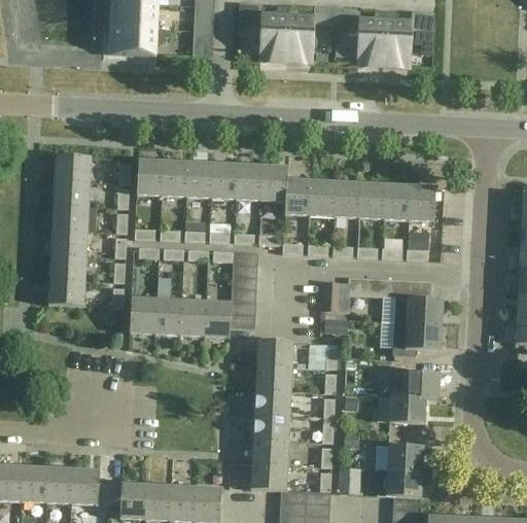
[(110,26),(154,29),(155,4),(111,2),(110,26)]
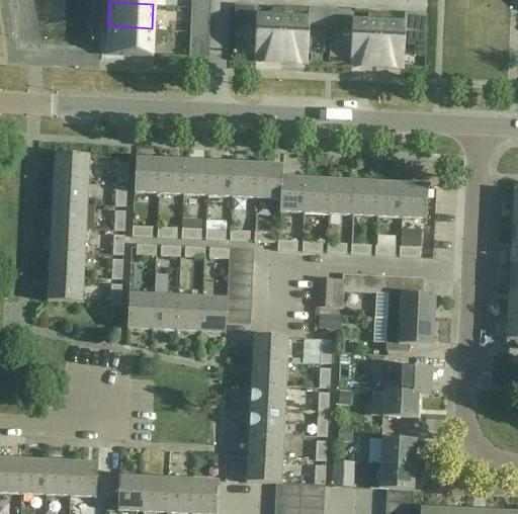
[(235,5),(234,19),(242,19),(243,5),(235,5)]
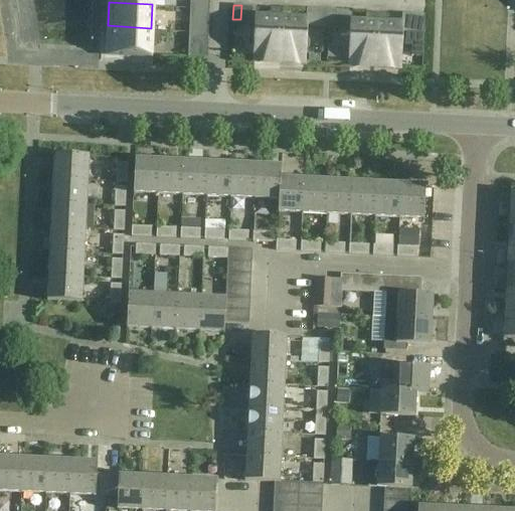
[(281,16),(282,16),(282,6),(270,5),(270,16),(255,15),(253,57),(279,59),(281,16)]
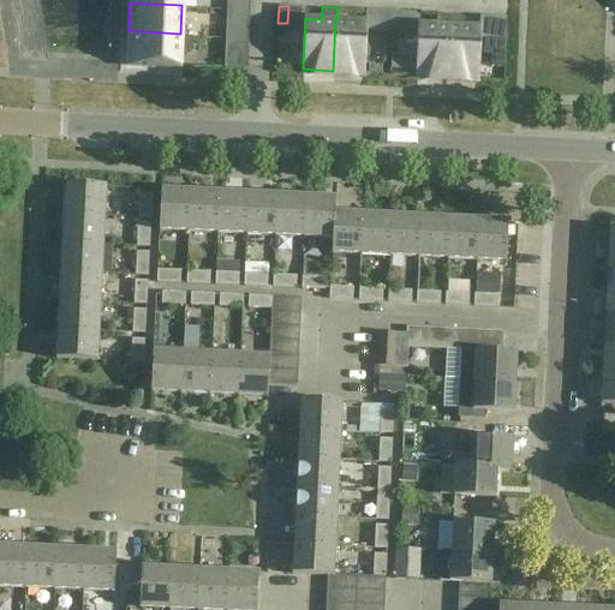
[(246,17),(246,7),(230,7),(228,17),(246,17)]
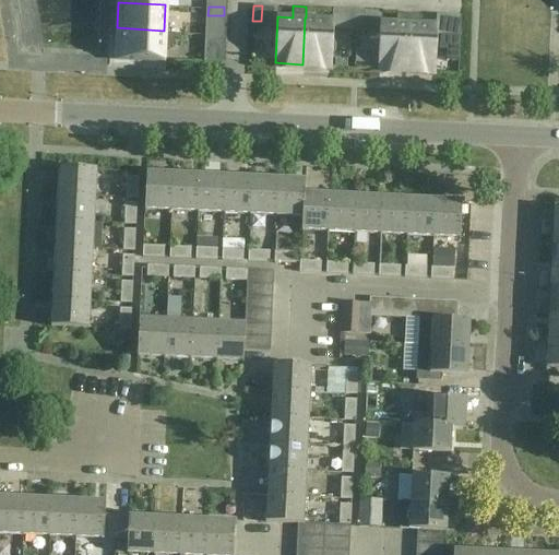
[(356,25),(356,10),(347,10),(347,25),(356,25)]
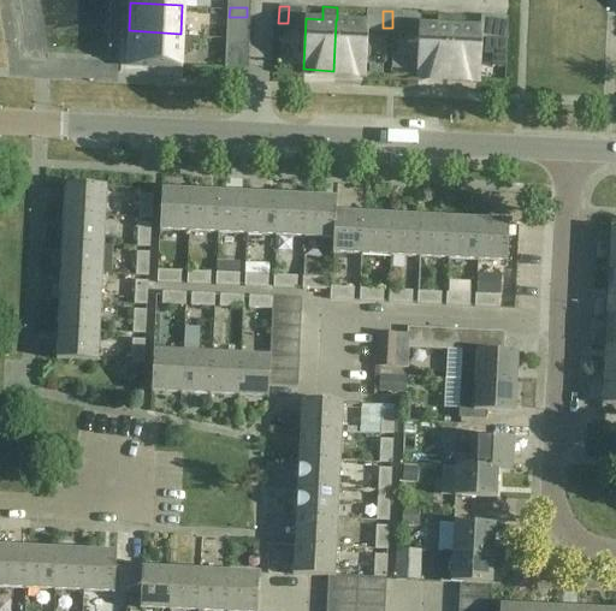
[(402,12),(392,11),(392,28),(402,29),(402,12)]
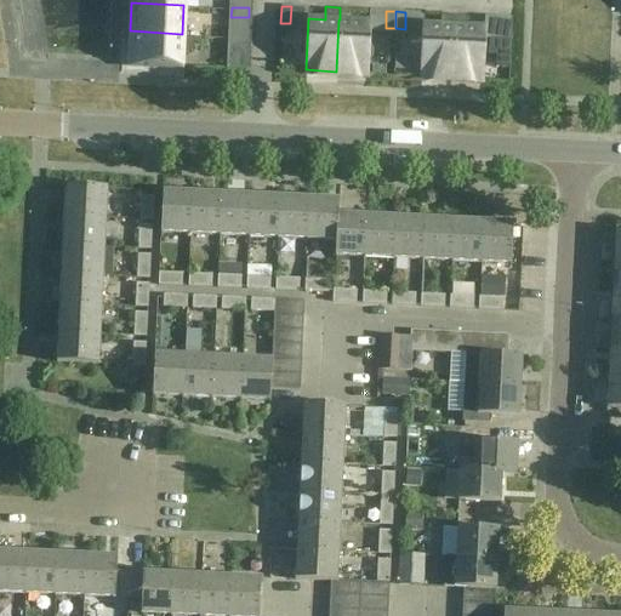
[(421,75),(451,77),(454,12),(440,12),(439,24),(423,24),(421,75)]
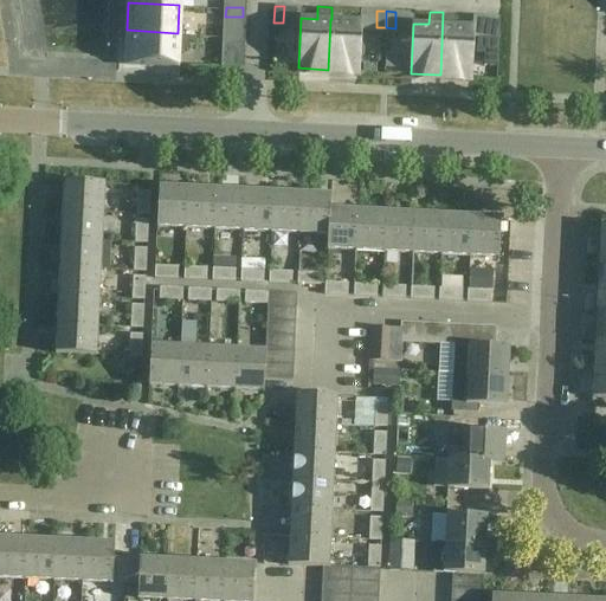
[(443,12),(440,75),(469,77),(471,26),(456,25),(456,13),(443,12)]
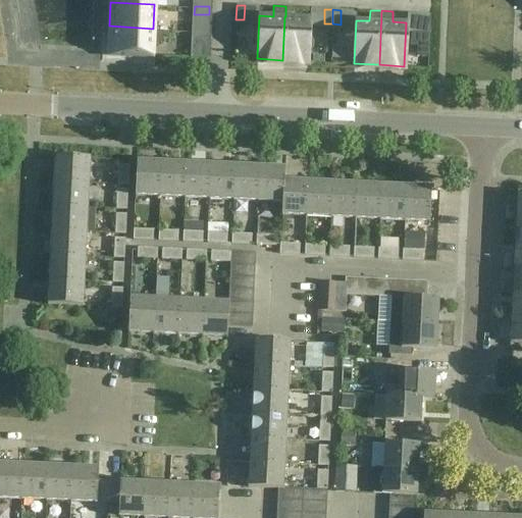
[(429,14),(421,13),(421,29),(429,29),(429,14)]
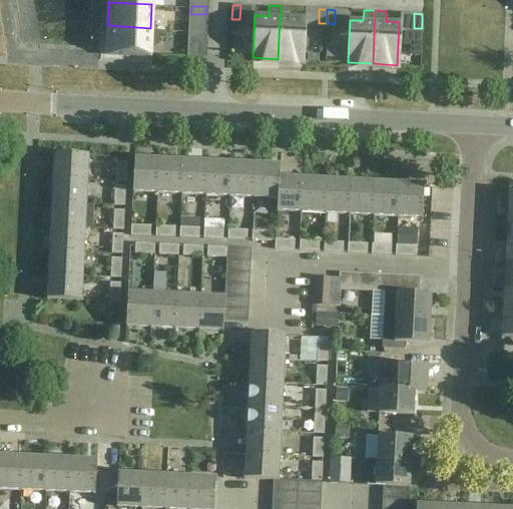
[(280,16),(278,59),(303,60),(305,17),(281,16),(280,16)]
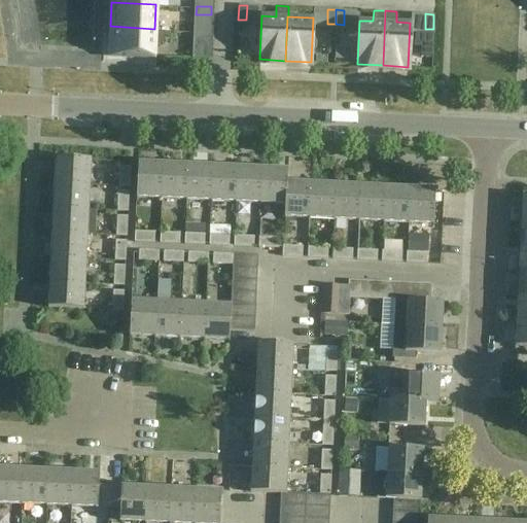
[(165,29),(154,29),(110,26),(109,51),(152,55),(153,41),(165,42),(165,29)]
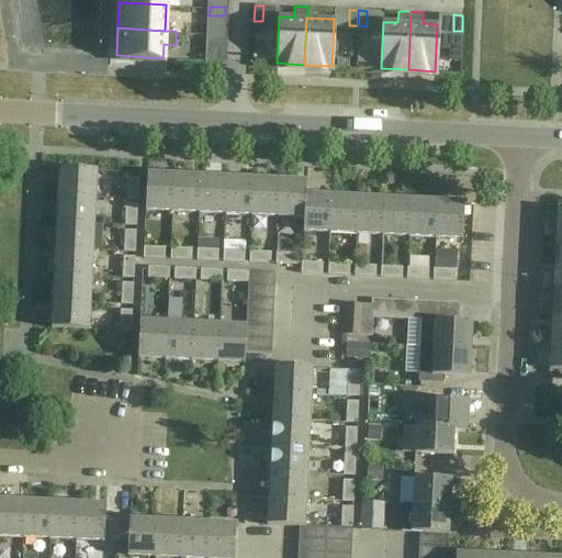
[(209,33),(208,42),(223,42),(224,33),(209,33)]
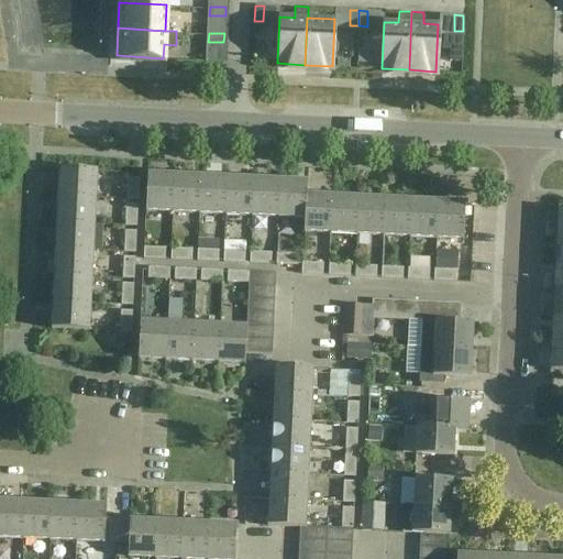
[(58,193),(97,195),(98,167),(59,165),(58,193)]
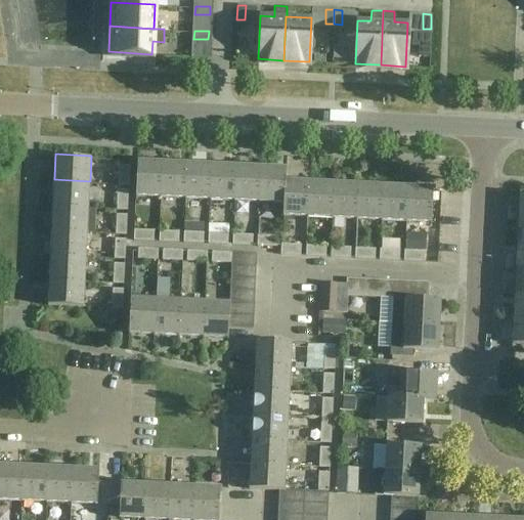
[(135,195),(161,196),(162,160),(136,158),(135,195)]
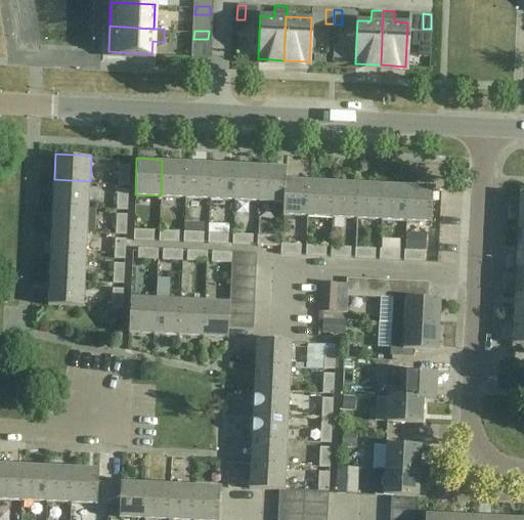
[(161,196),(185,198),(186,161),(162,160),(161,196)]
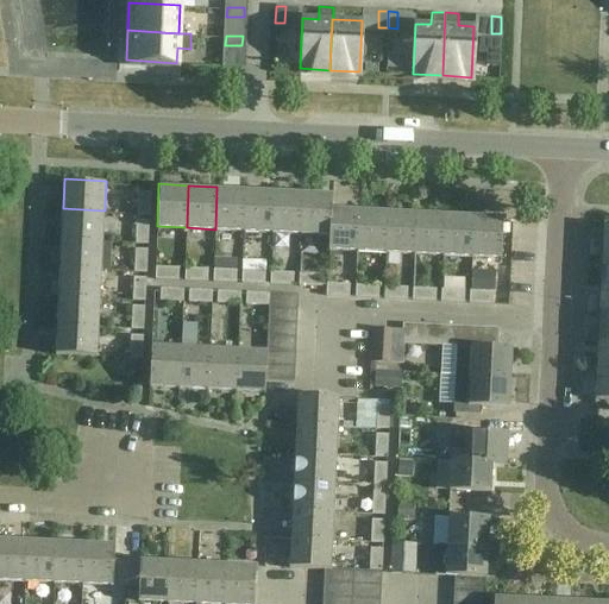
[(215,230),(244,231),(245,188),(217,187),(215,230)]
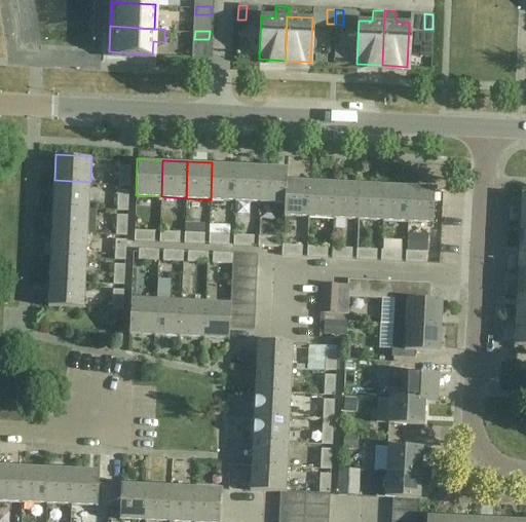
[(212,162),(211,199),(235,200),(236,163),(212,162)]
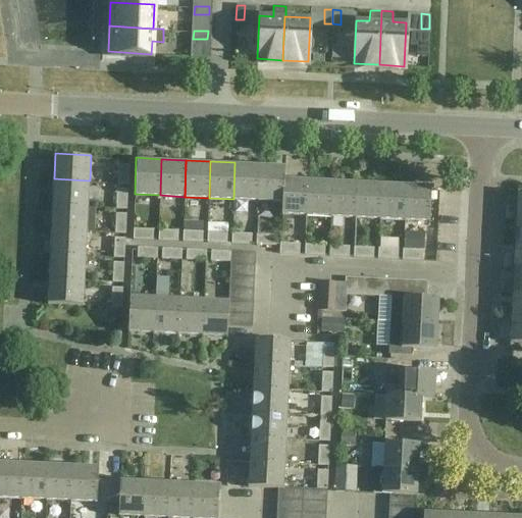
[(127,183),(128,162),(118,162),(117,182),(127,183)]
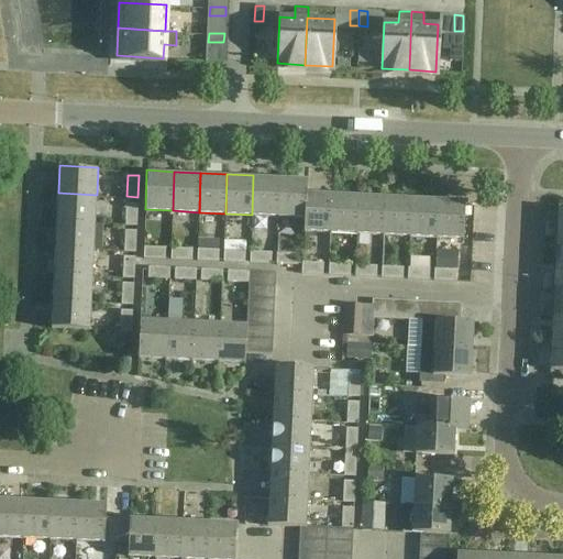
[(252,215),(277,216),(279,176),(253,175),(252,215)]
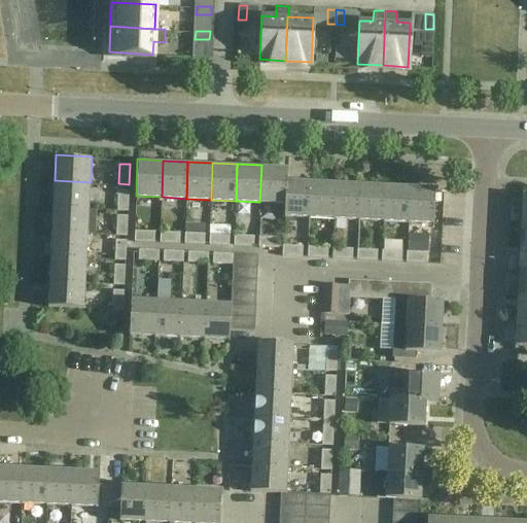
[(259,202),(283,203),(284,203),(286,179),(287,179),(287,167),(261,165),(259,202)]
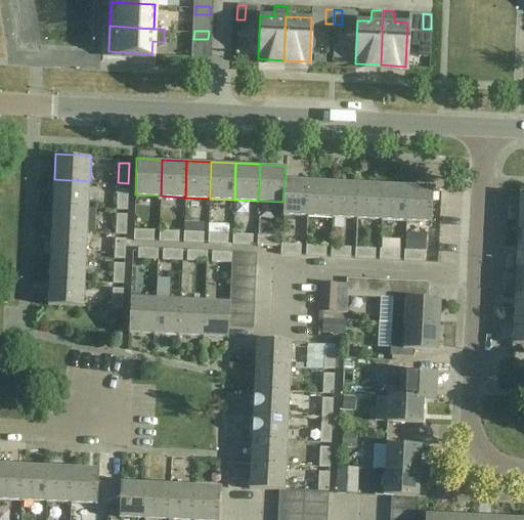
[(309,179),(286,178),(285,178),(282,202),(281,202),(281,214),(307,216),(309,179)]
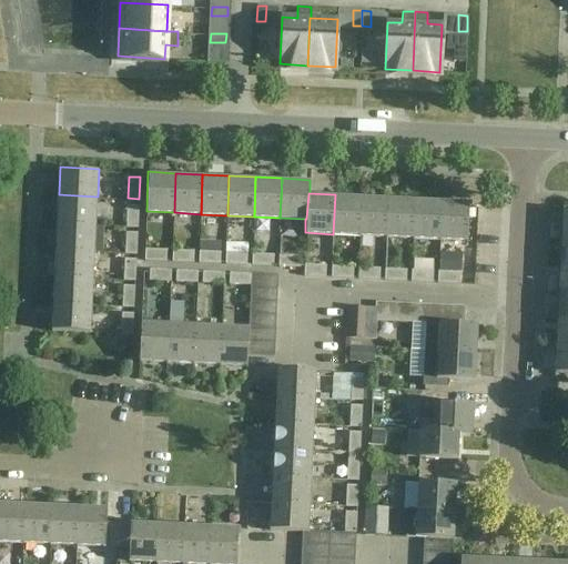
[(95,223),(98,197),(59,194),(57,221),(95,223)]
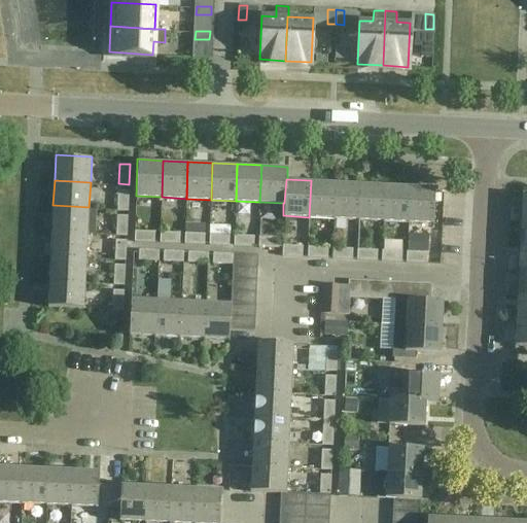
[(309,217),(334,218),(336,181),(311,180),(309,217)]
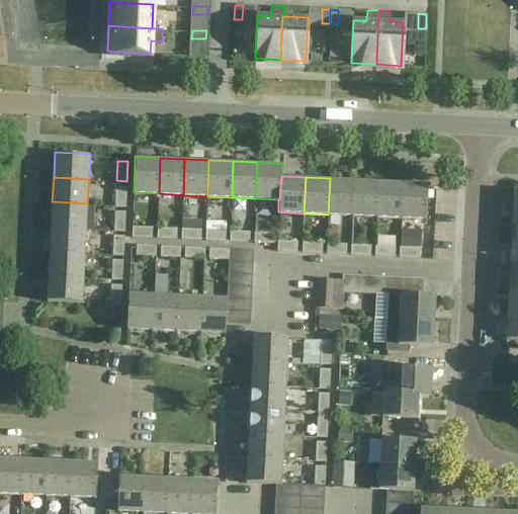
[(328,215),(352,216),(354,179),(330,178),(328,215)]
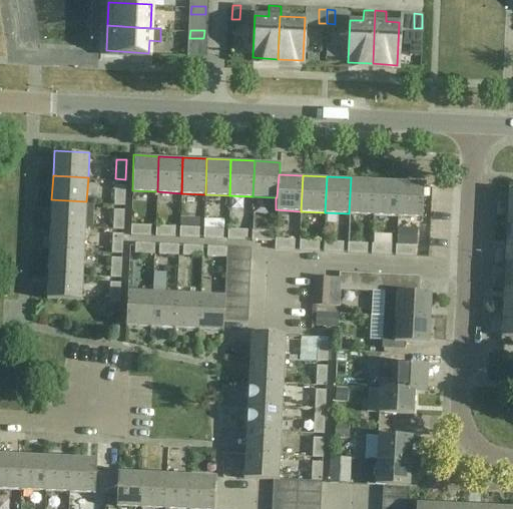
[(349,213),(373,214),(375,179),(351,177),(349,213)]
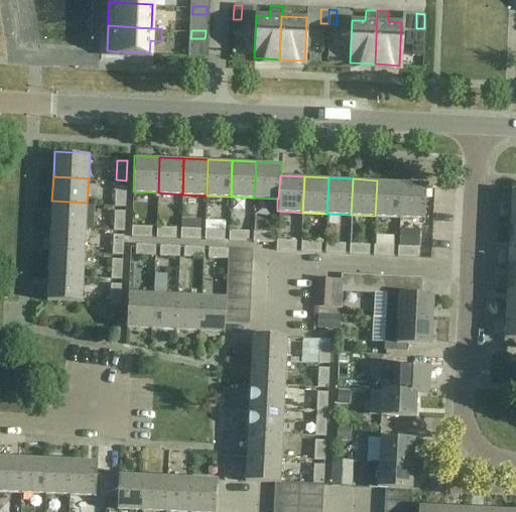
[(375,216),(399,217),(401,181),(377,180),(375,216)]
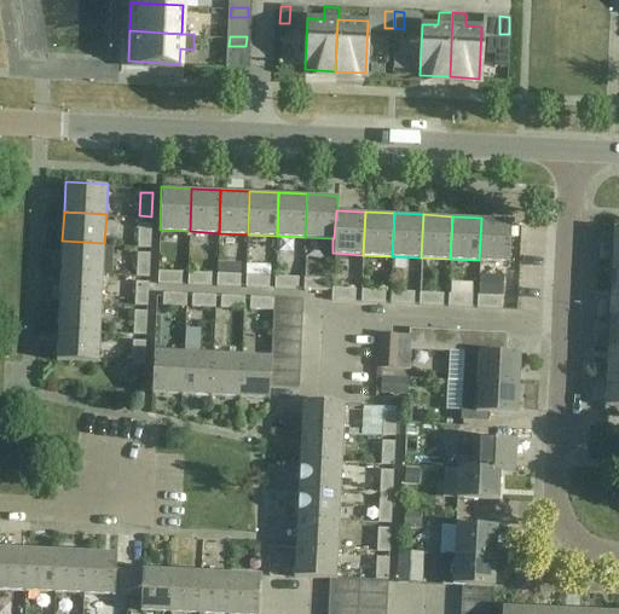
[(512,219),(481,218),(479,260),(509,262),(512,219)]
